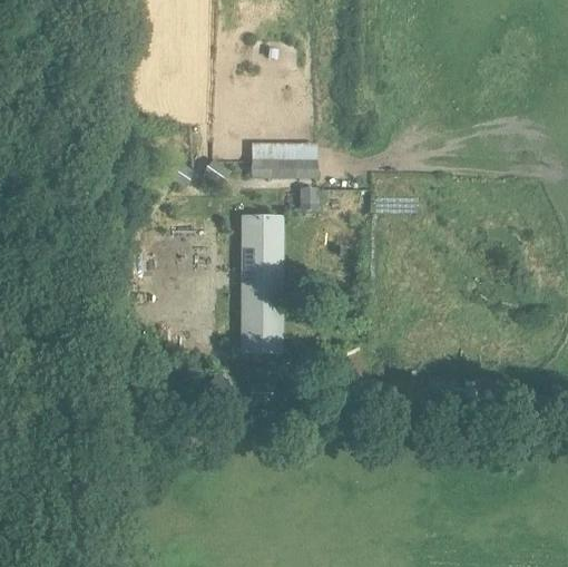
[(173,158),(162,174),(179,186),(183,188),(193,173),(191,170),(173,158)]
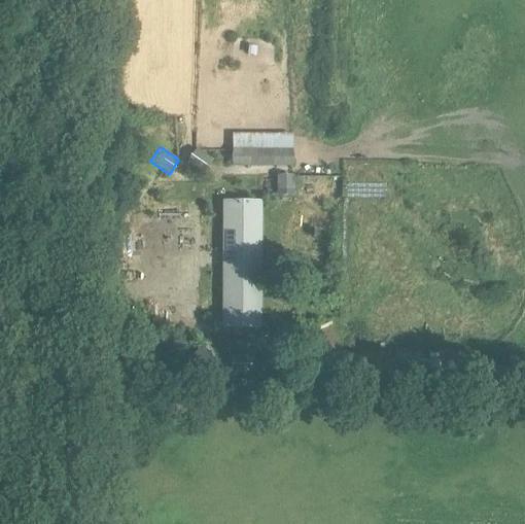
[(195,146),(184,161),(201,171),(205,174),(214,160),(210,156),(195,146)]
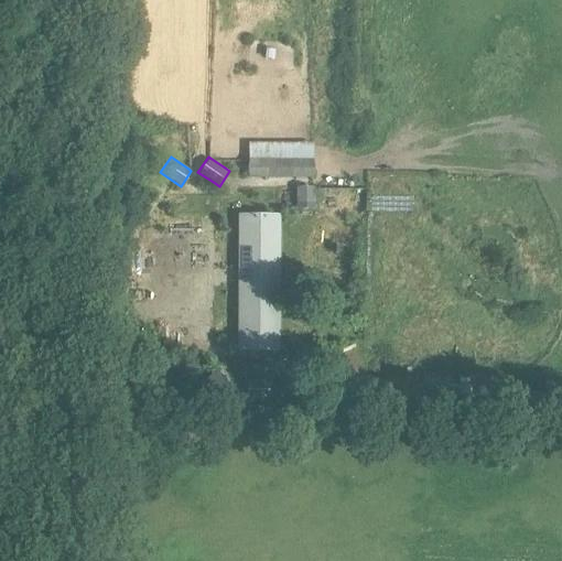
[(313,158),(248,158),(248,176),(313,175),(313,158)]
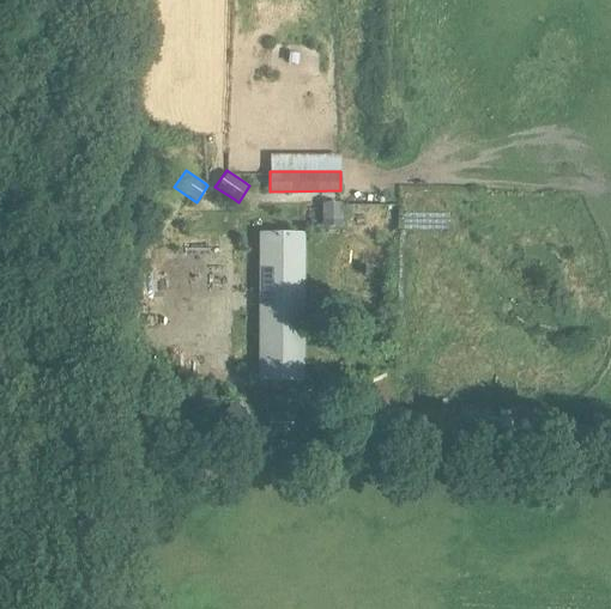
[(319,223),(319,227),(340,227),(340,223),(340,201),(319,201),(319,223)]
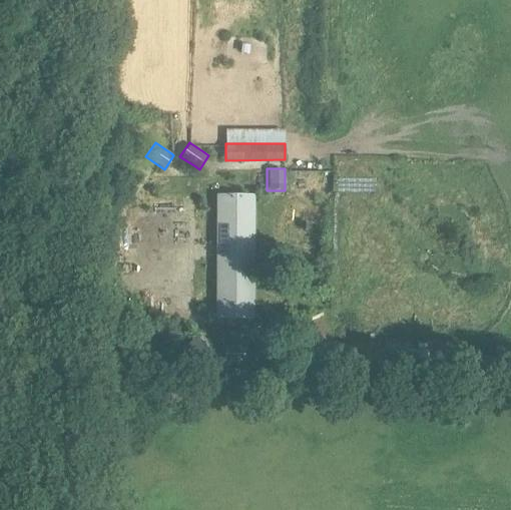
[(248,193),(216,193),(216,313),(248,313),(248,193)]
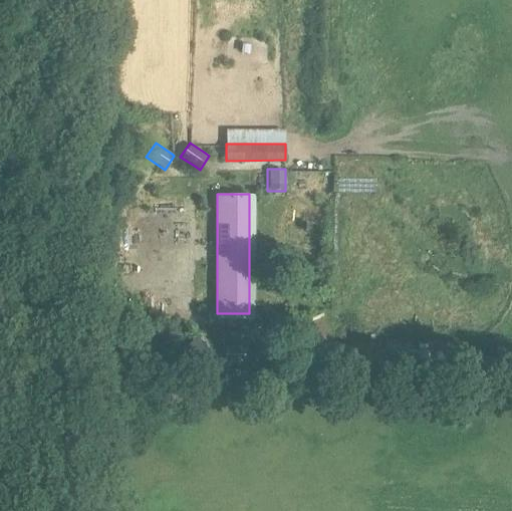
[(283,317),(266,317),(266,335),(283,335),(283,317)]
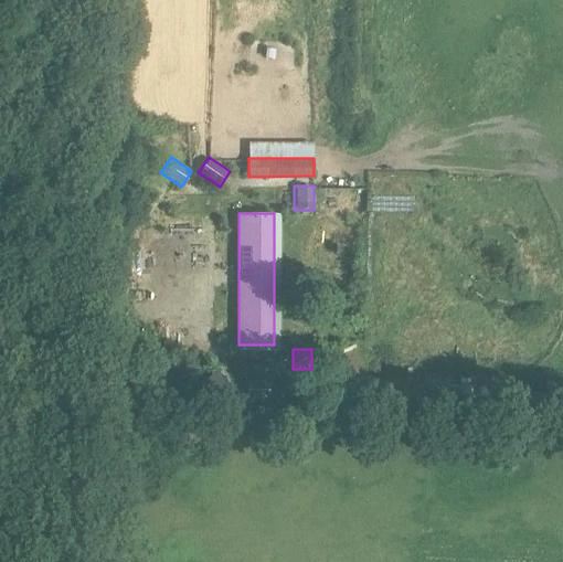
[(245,401),(266,402),(267,383),(245,383),(245,401)]
